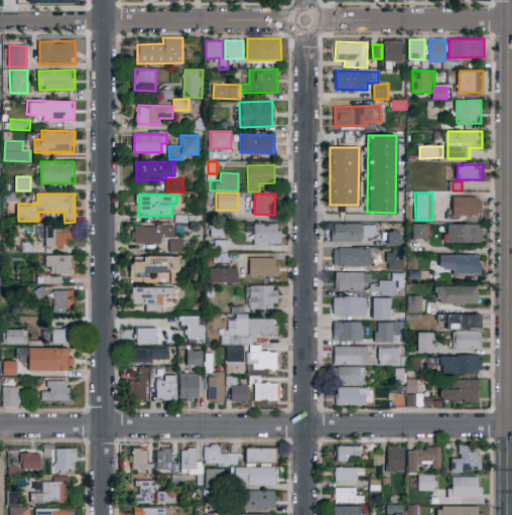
[(453,198),(453,216),(483,215),(482,197),(453,198)]
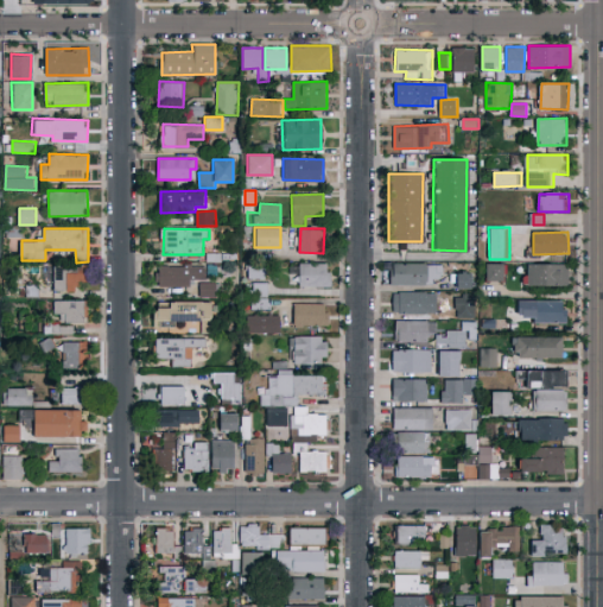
[(331,264),(299,263),(299,286),(330,286),(331,264)]
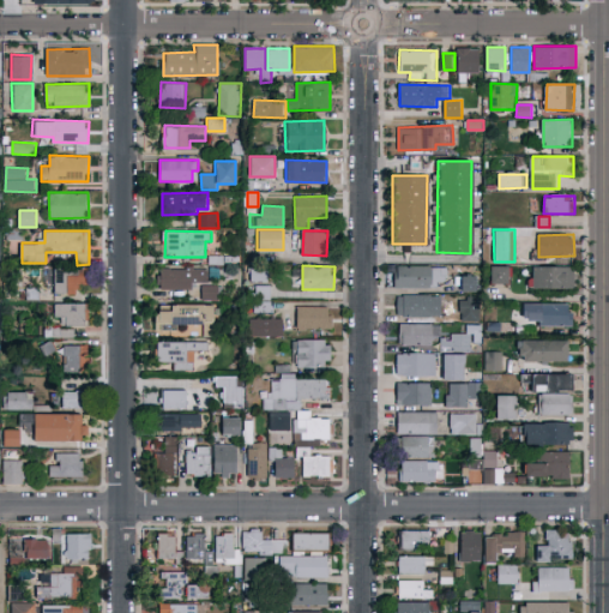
[(507,265),(489,266),(490,283),(507,283),(507,265)]
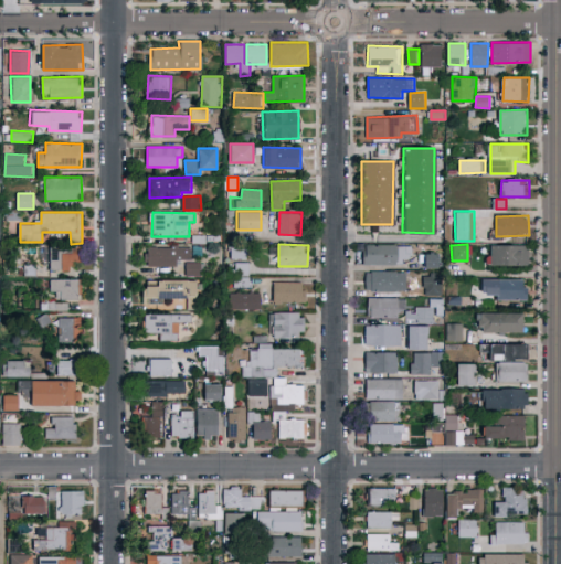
[(81,247),(51,245),(50,269),(73,270),(73,262),(81,263),(81,247)]
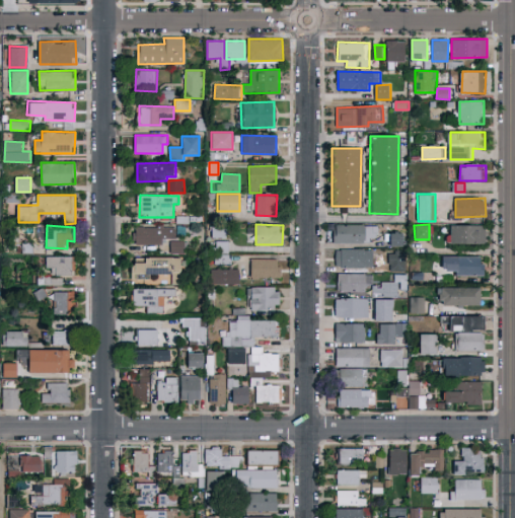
[(378,242),(379,225),(335,225),(335,241),(378,242)]
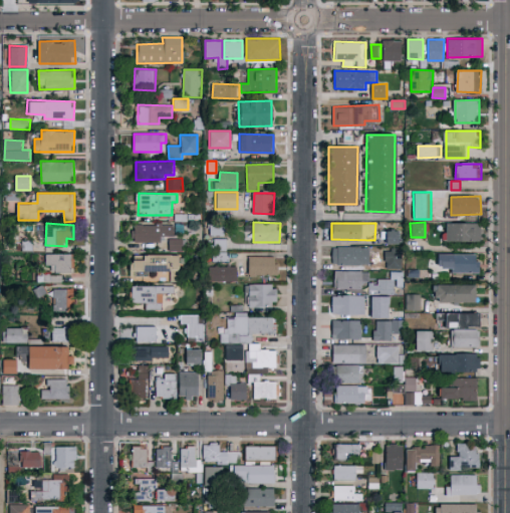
[(482,241),(482,223),(447,223),(447,242),(482,241)]
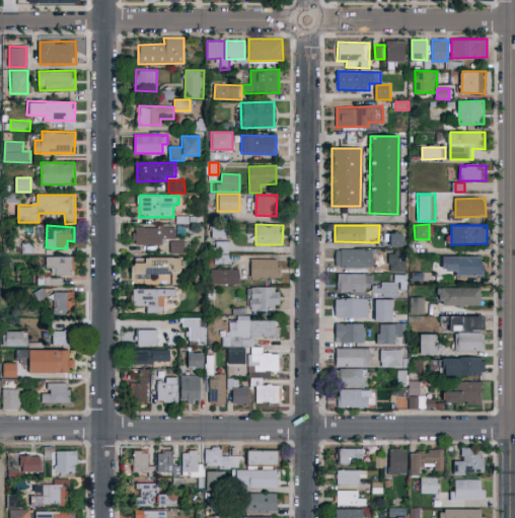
[(176,238),(177,227),(137,226),(137,244),(163,245),(164,237),(176,238)]
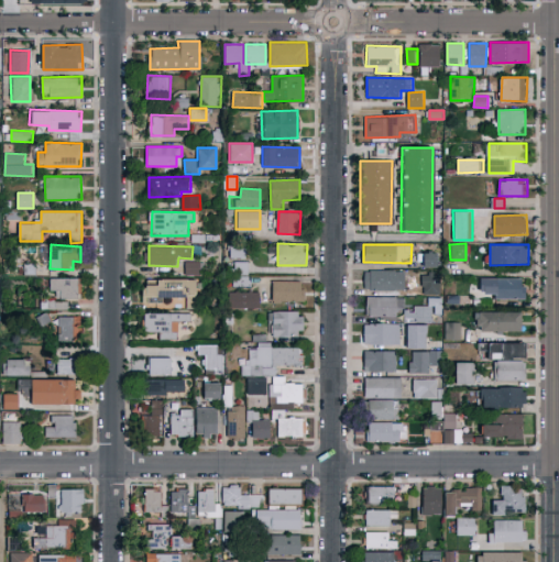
[(436,267),(437,253),(422,252),(420,267),(436,267)]
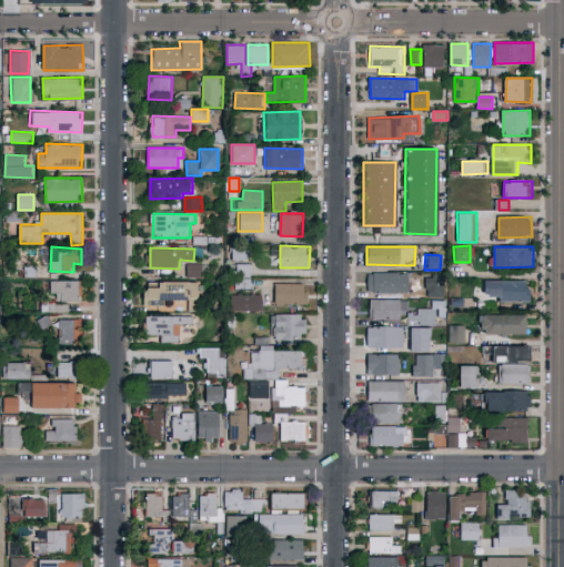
[(188,277),(203,279),(203,264),(189,264),(188,277)]
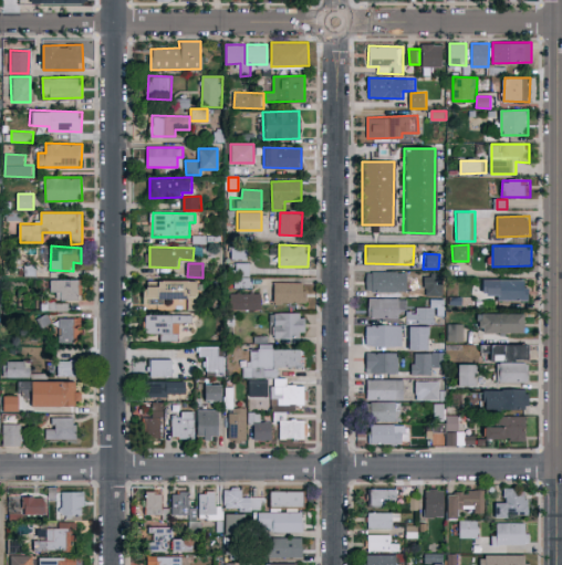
[(250,263),(236,263),(237,288),(253,288),(252,276),(251,276),(250,263)]
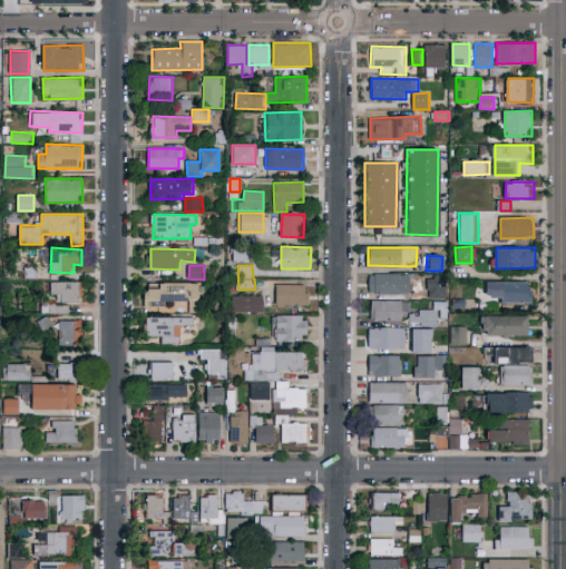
[(412,294),(412,274),(370,274),(370,294),(412,294)]
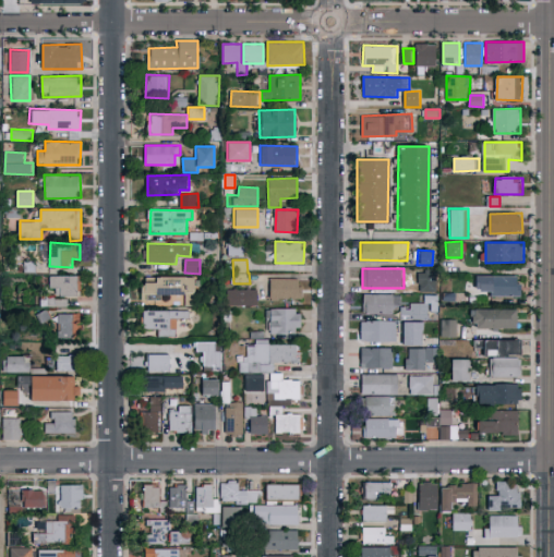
[(60,295),(80,297),(81,276),(51,275),(51,288),(60,288),(60,295)]
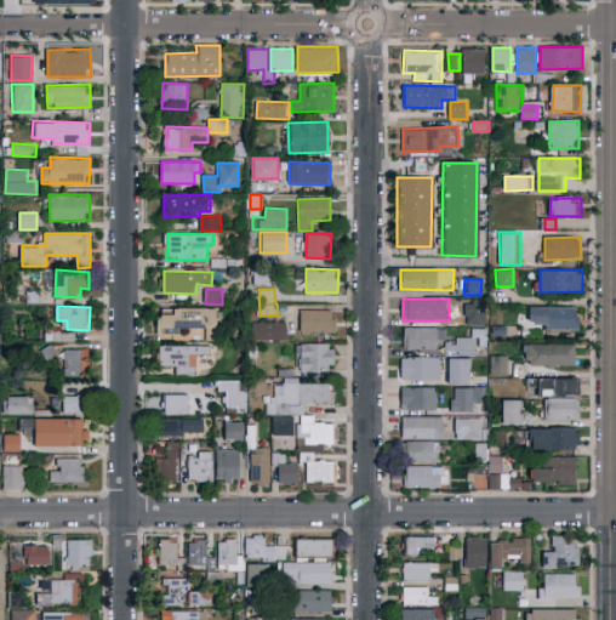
[(215,308),(160,307),(159,325),(165,325),(165,334),(180,334),(180,328),(194,328),(194,337),(215,337),(215,308)]
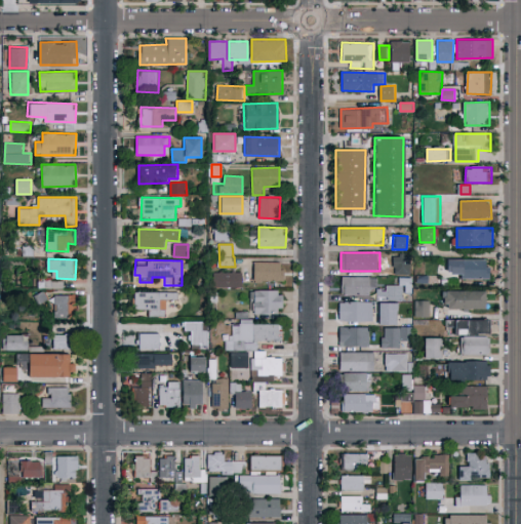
[(489,279),(489,259),(447,259),(447,273),(462,273),(462,278),(489,279)]
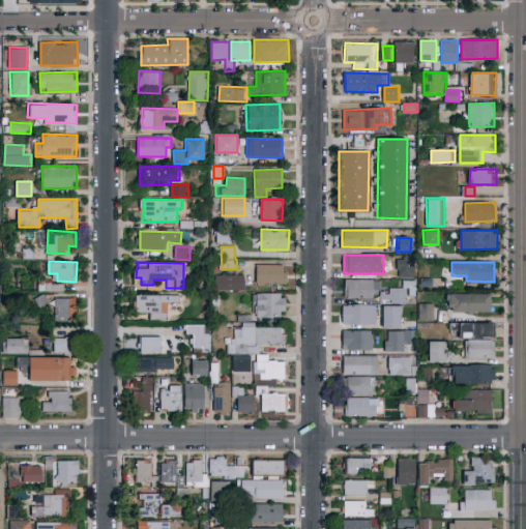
[(286,265),(257,264),(257,283),(286,284),(286,265)]
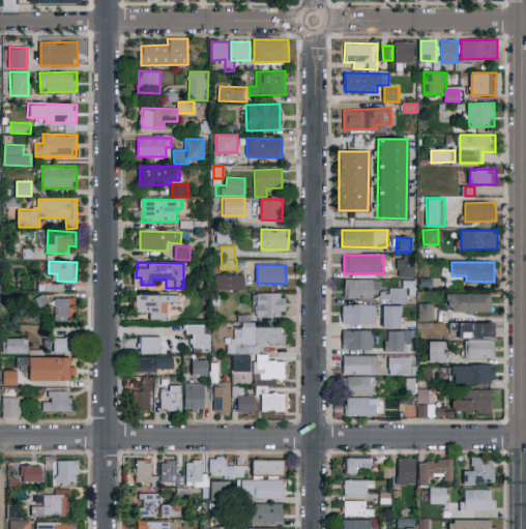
[(216,290),(246,290),(245,274),(215,274),(216,290)]
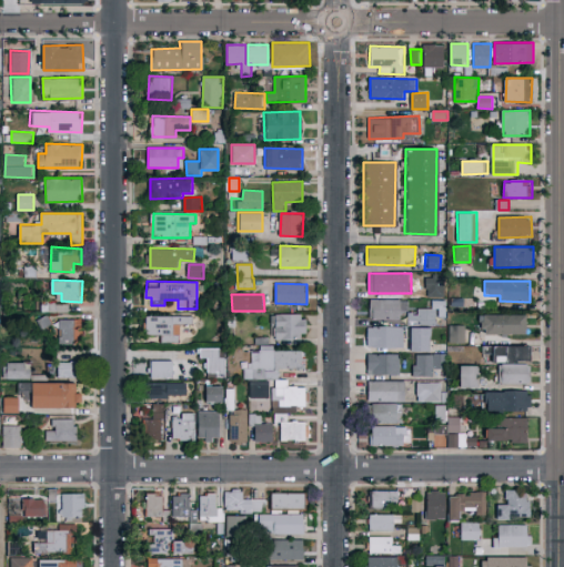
[(371,319),(402,320),(403,300),(372,299),(371,319)]
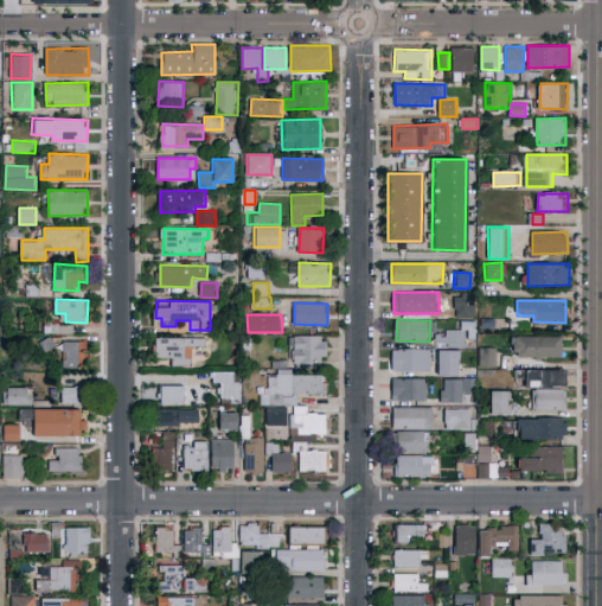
[(478,321),(462,321),(462,330),(448,330),(447,346),(467,346),(467,338),(478,338),(478,321)]
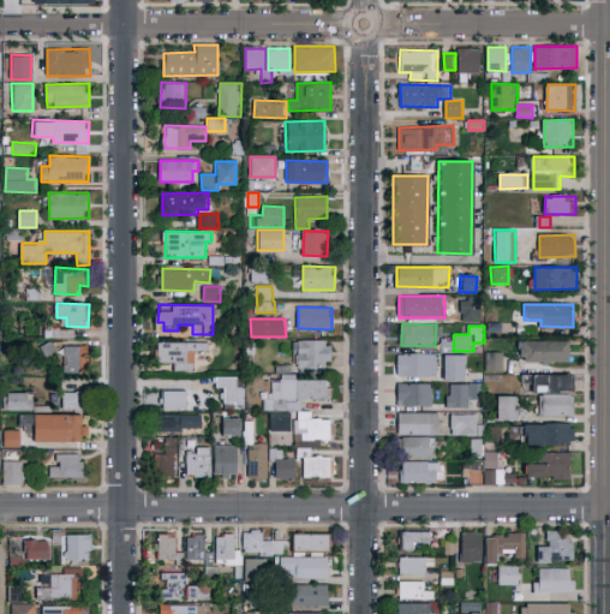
[(330,340),(298,339),(298,367),(329,368),(330,340)]
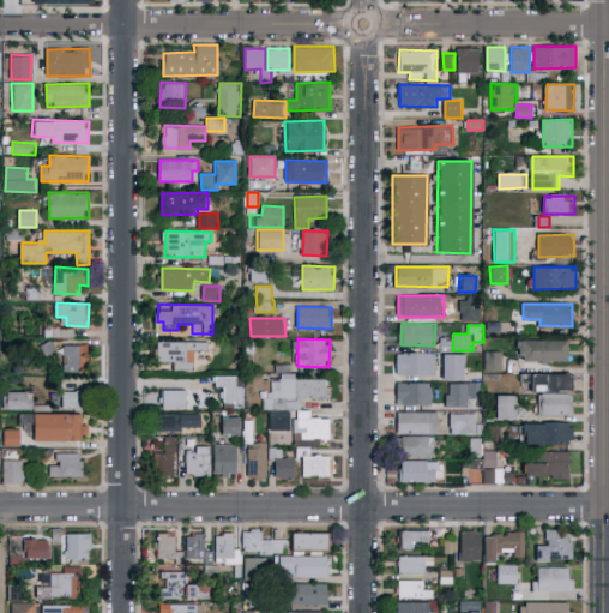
[(570,341),(520,340),(520,360),(570,361),(570,341)]
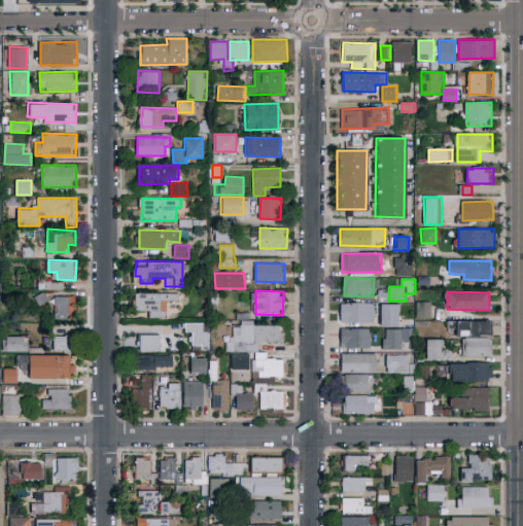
[(180,293),(137,293),(137,311),(151,312),(151,318),(168,319),(169,301),(180,301),(180,293)]
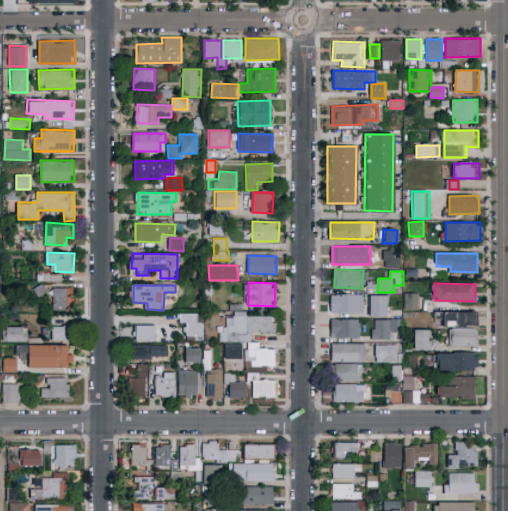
[(72,288),(54,287),(54,309),(72,310),(72,288)]
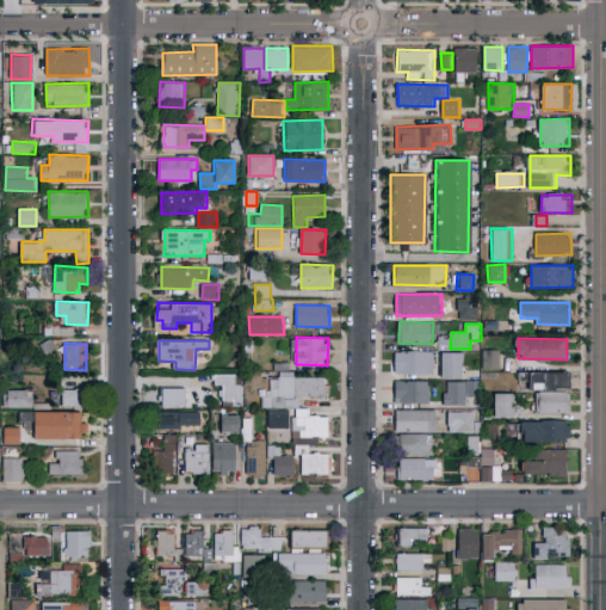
[(484,369),(501,370),(502,350),(484,350),(484,369)]
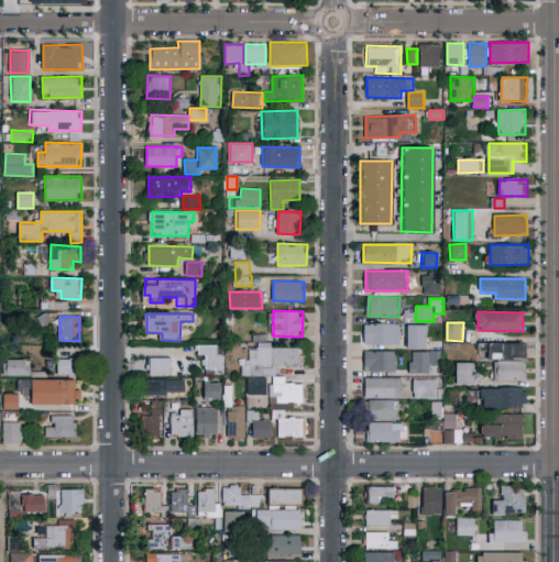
[(399,345),(401,324),(364,323),(364,343),(399,345)]
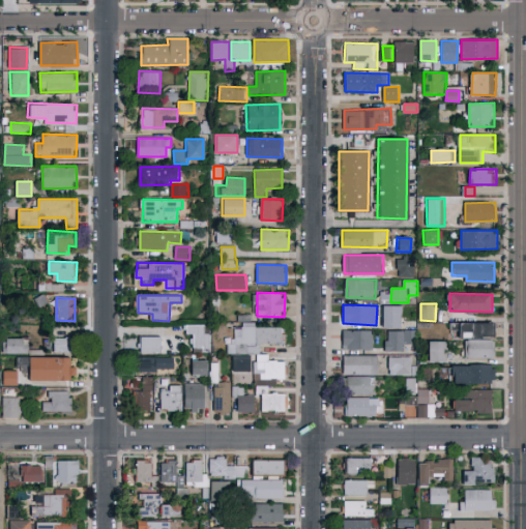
[(401,305),(383,304),(382,327),(401,327),(401,305)]
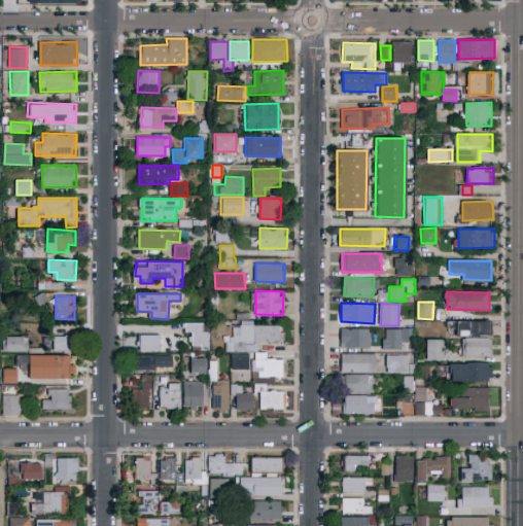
[(282,343),(282,325),(254,324),(254,320),(243,320),(243,326),(235,326),(235,339),(228,339),(228,351),(259,352),(259,342),(282,343)]
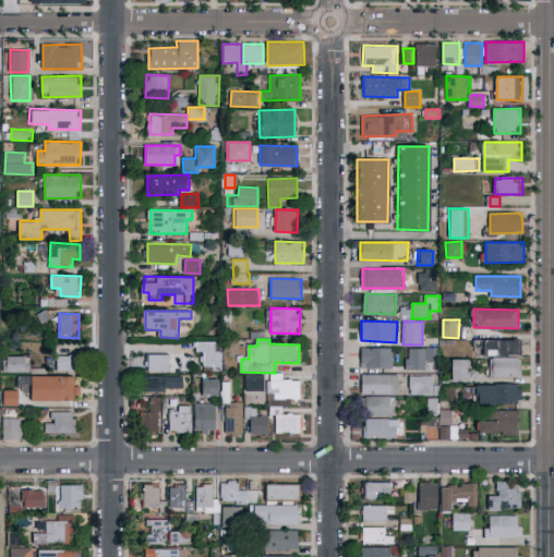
[(519,340),(479,339),(479,354),(519,355),(519,340)]
